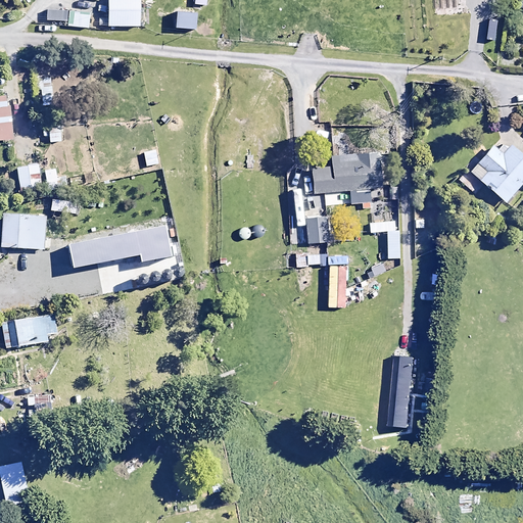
[(139,0),(107,0),(108,27),(140,27),(139,0)]
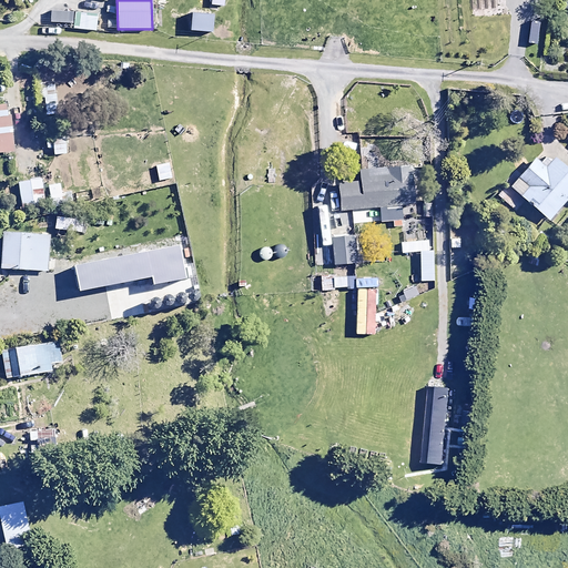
[(54,93),(53,78),(37,79),(38,94),(54,93)]
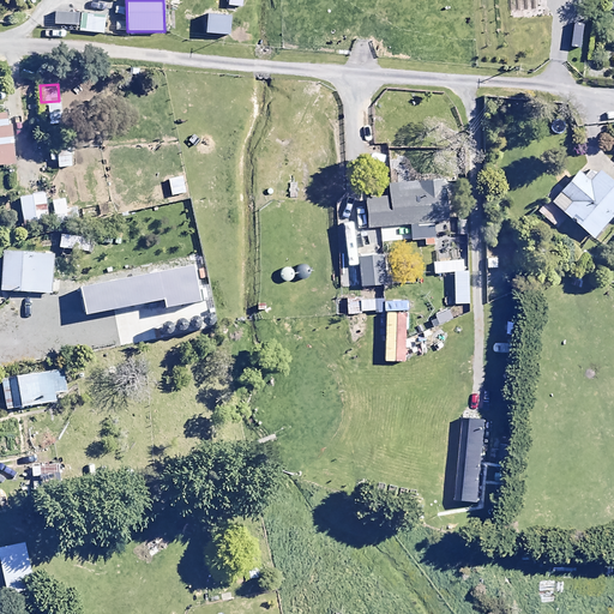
[(4,112),(1,95),(0,95),(0,164),(14,163),(10,112),(4,112)]
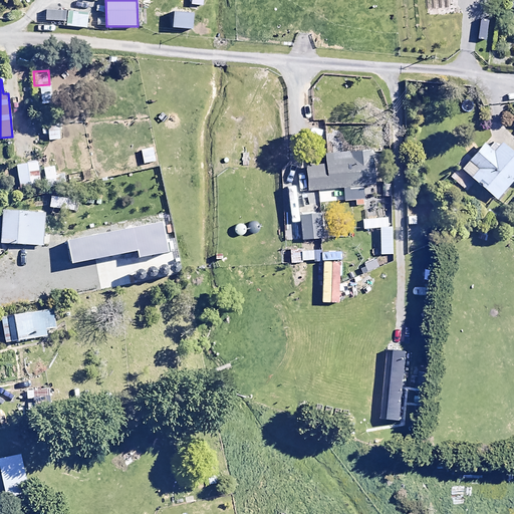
[(59,122),(47,122),(48,140),(59,140),(59,122)]
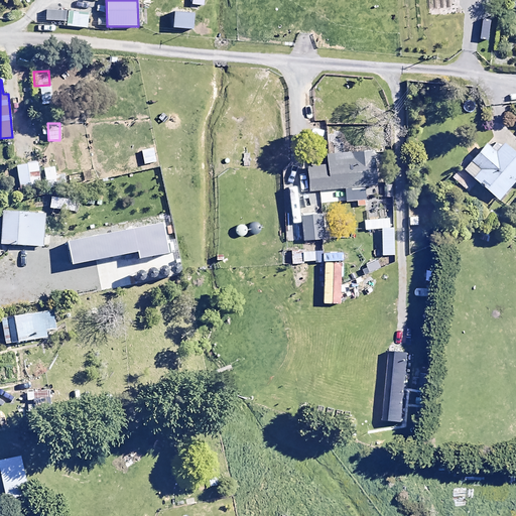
[(515,178),(515,156),(498,140),(490,148),(486,144),(463,169),(498,201),(515,178)]
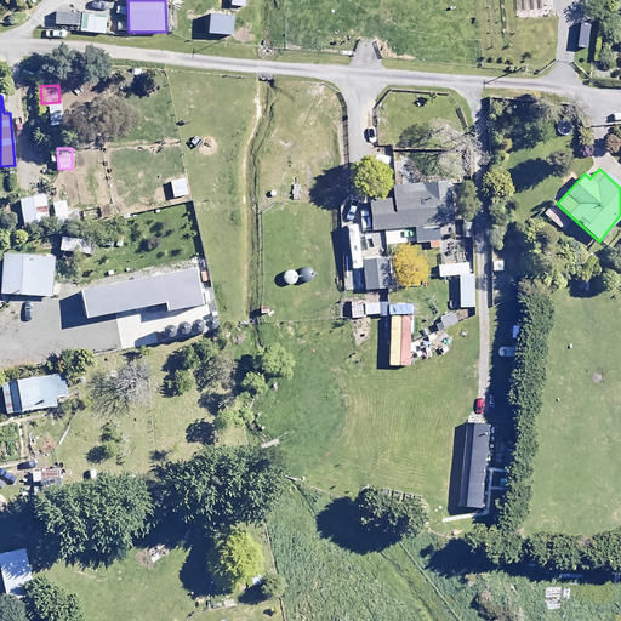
[(453,223),(449,182),(393,187),(394,199),(370,200),(372,229),(453,223)]
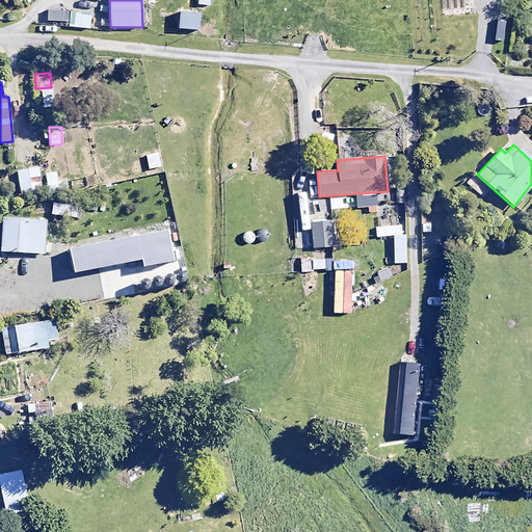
[(41,188),(38,167),(17,169),(18,190),(41,188)]
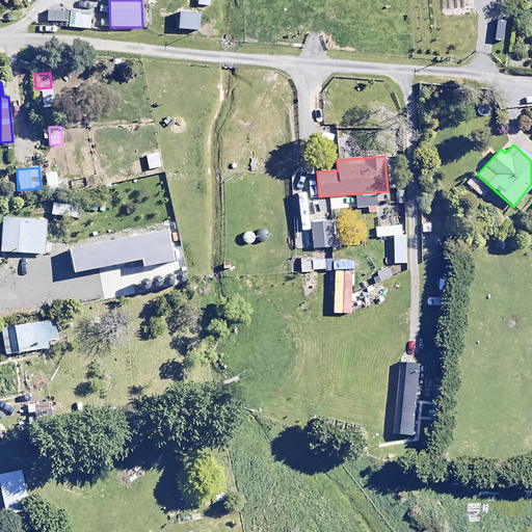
[(486,190),(469,175),(462,181),(481,196),(486,190)]
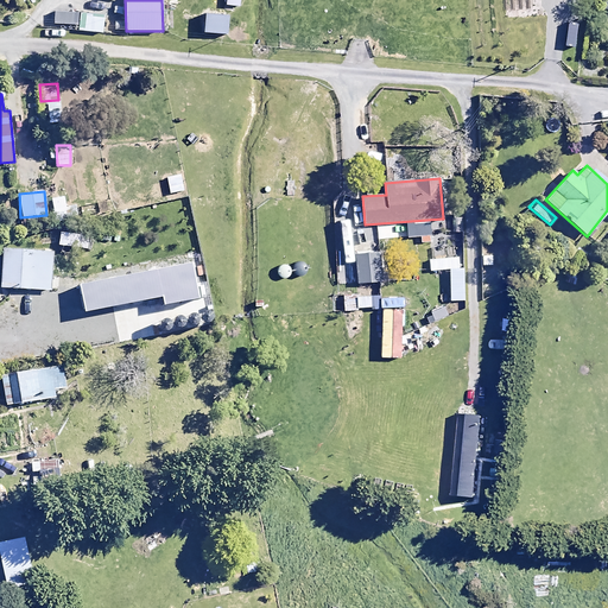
[(52,252),(2,251),(0,290),(51,291),(52,252)]
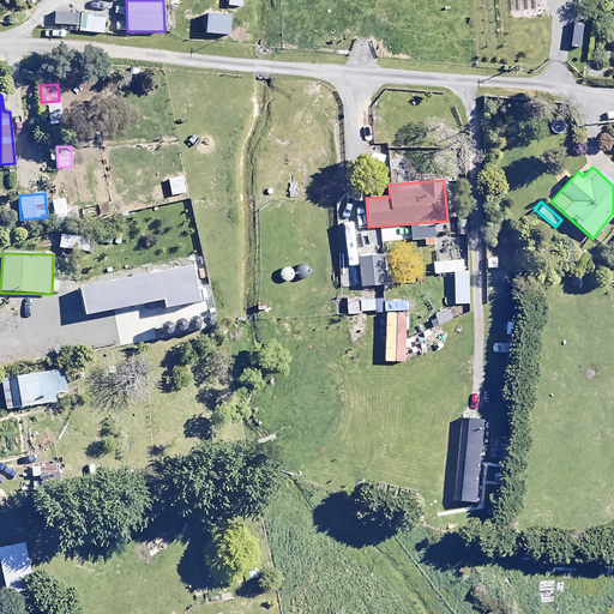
[(383,257),(359,257),(360,286),(385,284),(383,257)]
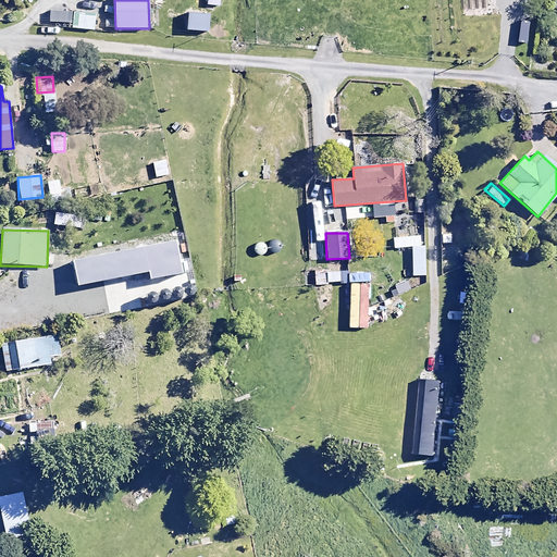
[(420,246),(419,236),(392,237),(393,248),(420,246)]
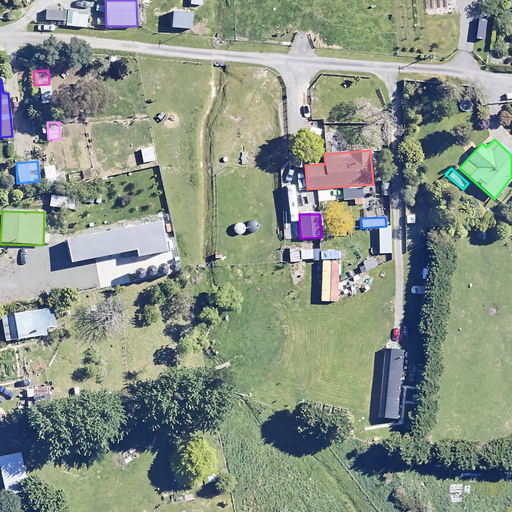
[(313,259),(312,250),(300,250),(300,260),(313,259)]
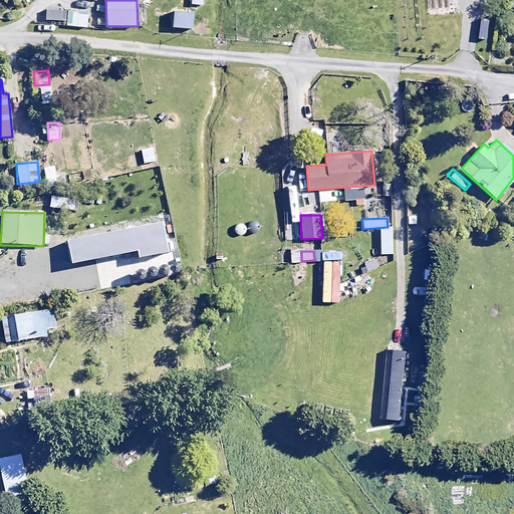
[(55,328),(53,310),(1,318),(5,343),(45,337),(44,330),(55,328)]
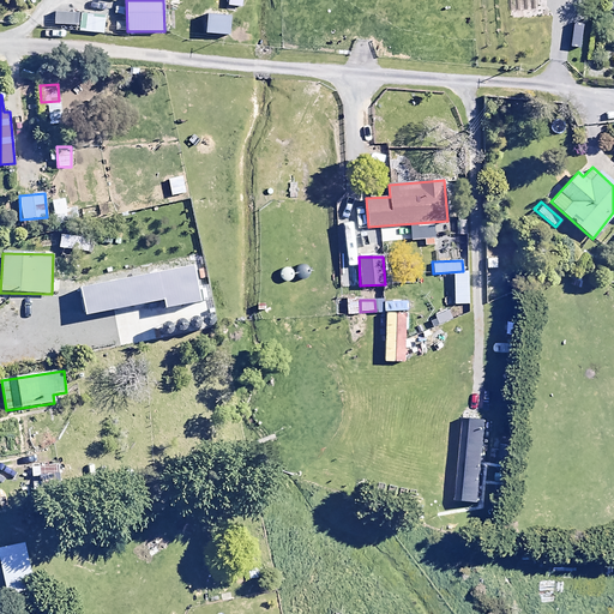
[(59,463),(31,464),(31,477),(40,477),(40,493),(60,493),(59,463)]
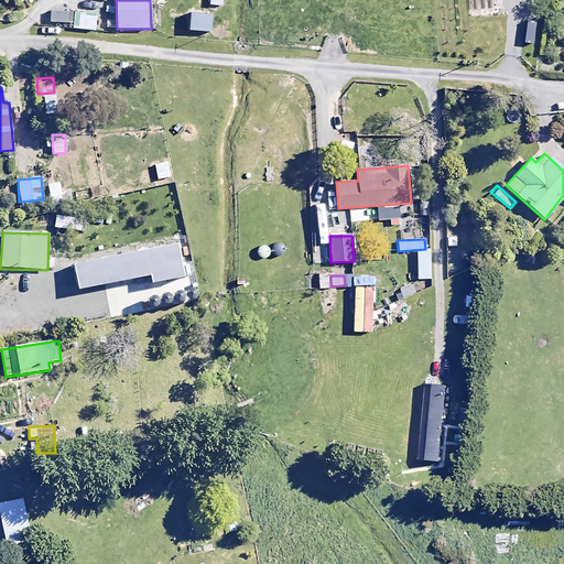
[(31,543),(22,499),(0,502),(0,519),(6,549),(31,543)]
